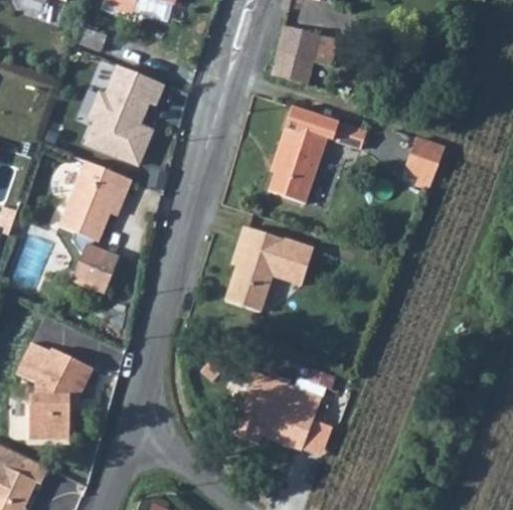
[(287,23),(282,47),(314,58),(320,34),(287,23)]
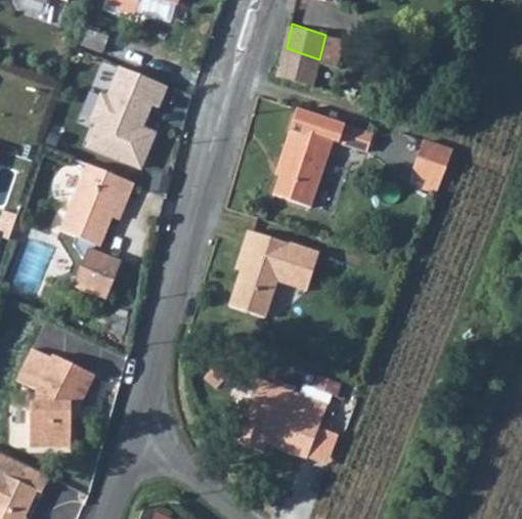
[(287,48),(281,71),(314,82),(319,59),(287,48)]
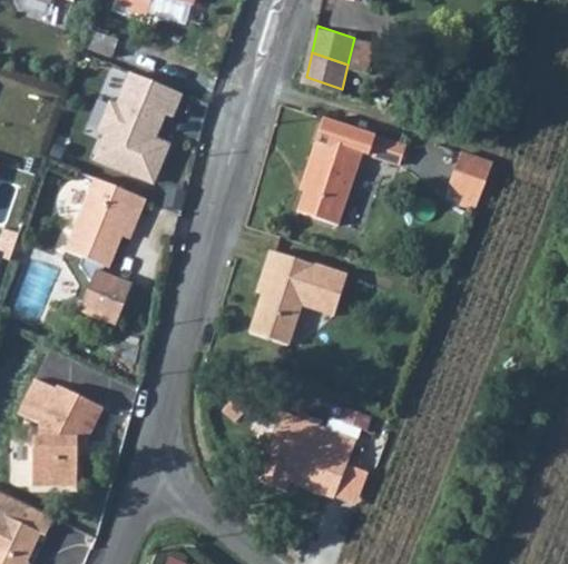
[(175,115),(184,92),(153,79),(134,72),(120,105),(114,102),(103,130),(109,132),(99,158),(156,180),(172,144),(153,136),(163,110),(175,115)]
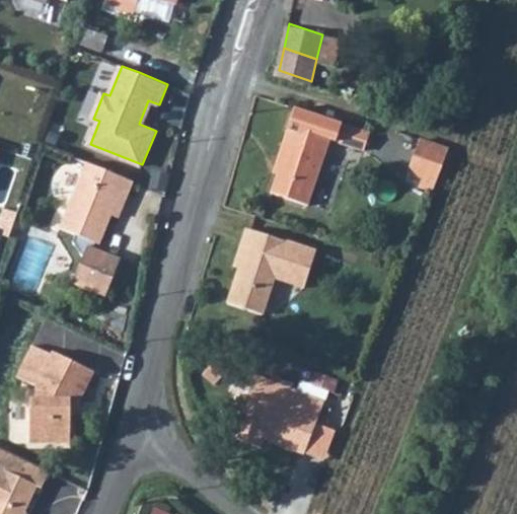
[(330,133),(336,135),(341,121),(297,104),(277,160),(279,161),(270,188),(307,201),(330,133)]
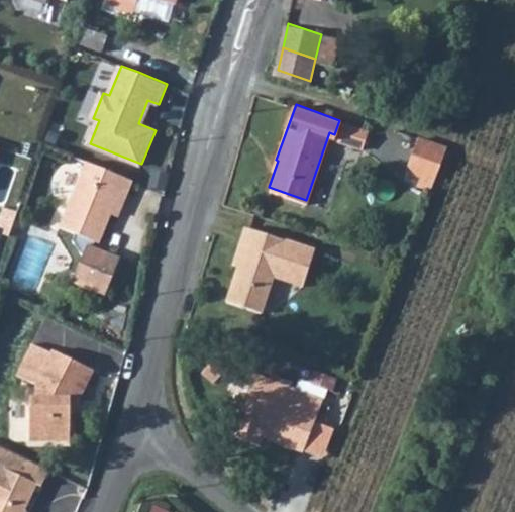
[(339,120),(334,134),(365,144),(369,129),(339,120)]
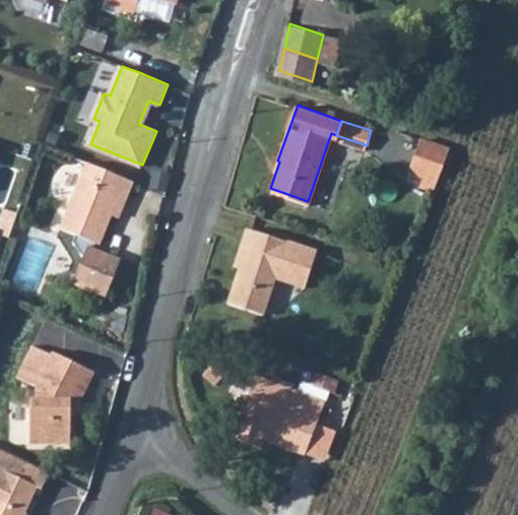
[(447,149),(419,139),(409,171),(414,184),(426,188),(434,191),(447,149)]
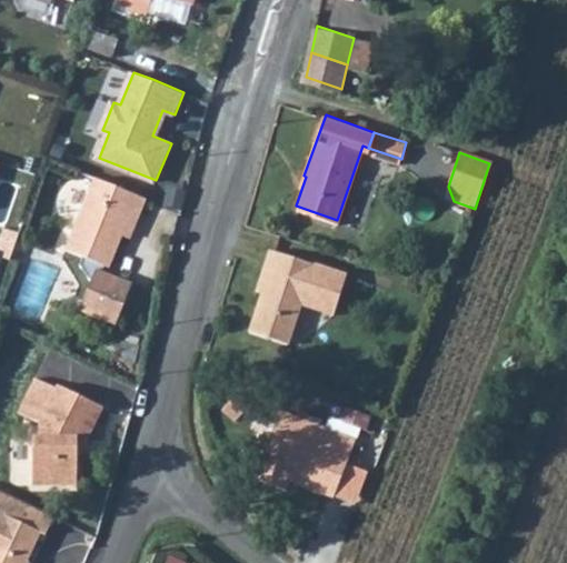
[(97,178),(68,249),(86,257),(82,263),(91,281),(79,311),(116,327),(133,285),(105,273),(107,267),(110,268),(123,234),(133,212),(140,214),(147,199),(113,184),(97,178)]
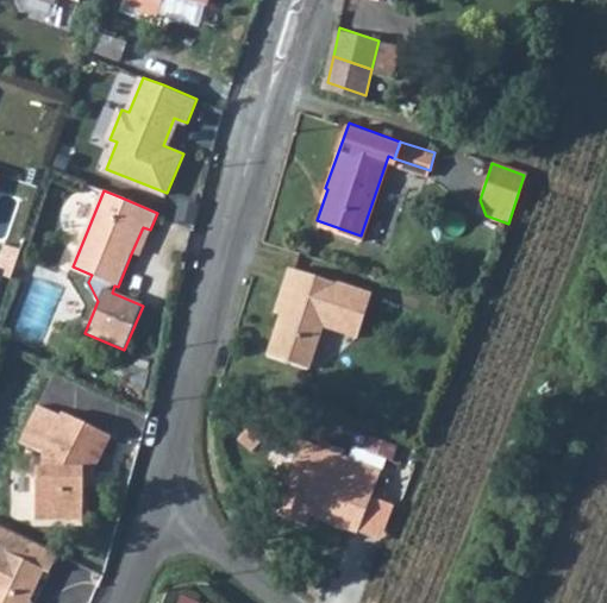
[(499,220),(495,230),(506,233),(508,224),(499,220)]
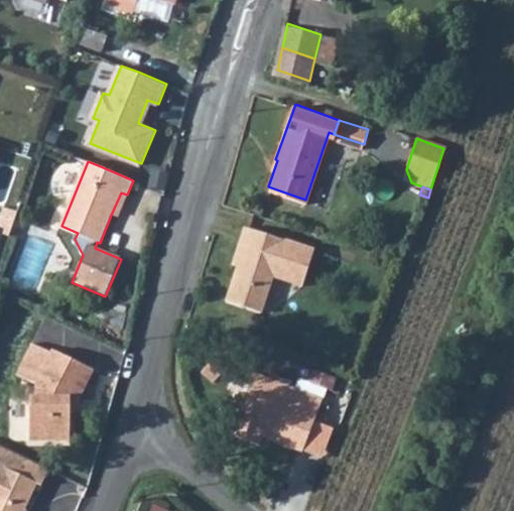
[(112,213),(118,216),(127,195),(121,193),(112,213)]
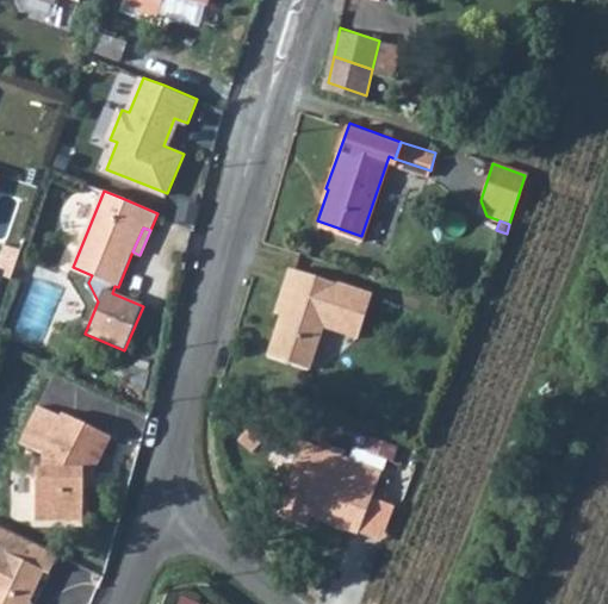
[(17,257),(22,246),(5,240),(1,251),(17,257)]
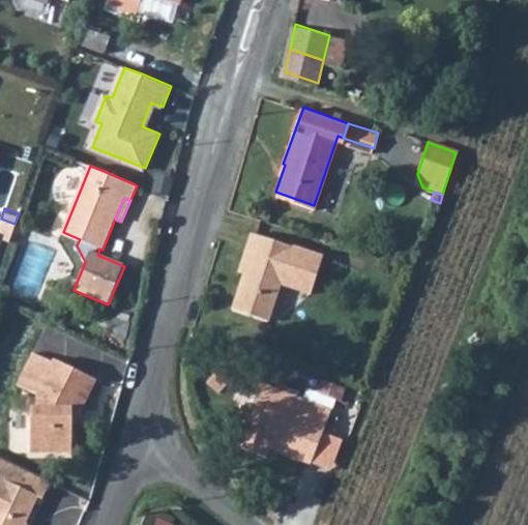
[(0,220),(0,234),(10,238),(15,224),(1,219),(0,220)]
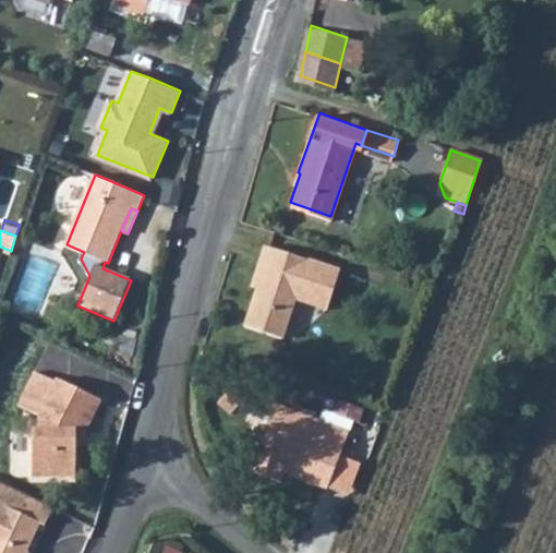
[(301,293),(317,300),(328,262),(269,240),(257,271),(265,275),(249,320),(286,334),(301,293)]
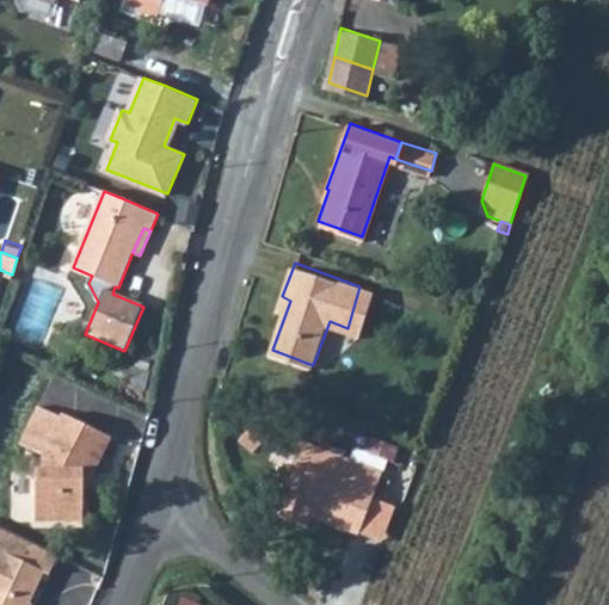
[(360,286),(348,328),(362,333),(376,294),(360,286)]
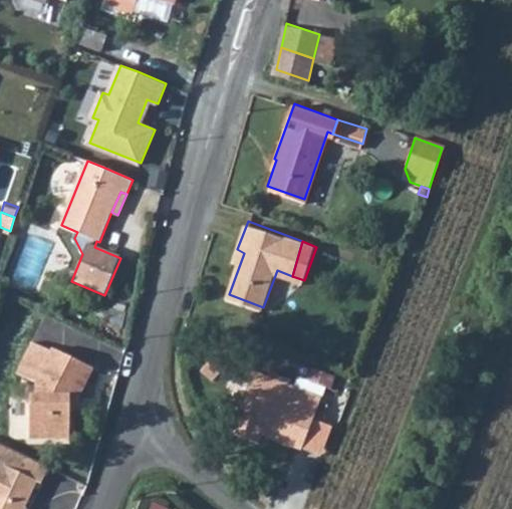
[(67,395),(78,395),(90,368),(48,346),(46,349),(29,341),(14,371),(32,380),(31,391),(26,391),(26,436),(67,437),(67,415),(67,395)]
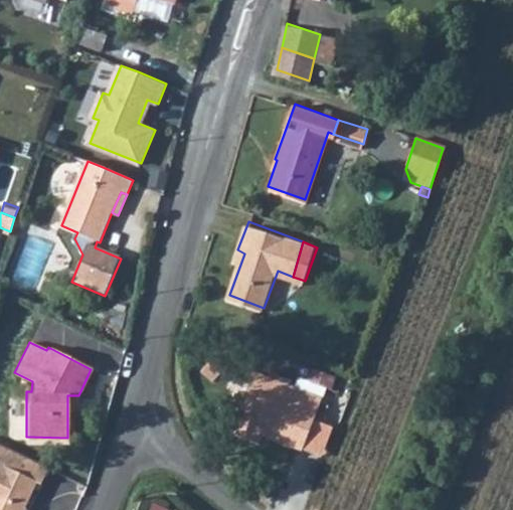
[(315,366),(313,378),(337,383),(339,370),(315,366)]
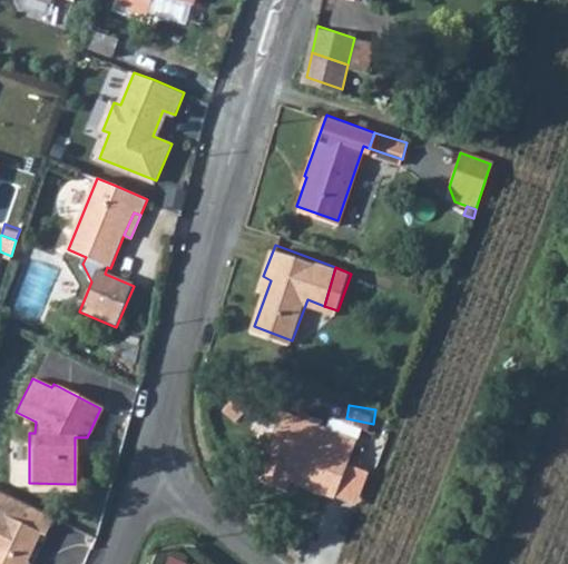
[(292,418),(267,486),(296,497),(303,486),(312,490),(310,493),(344,506),(360,464),(333,455),(339,436),(292,418)]
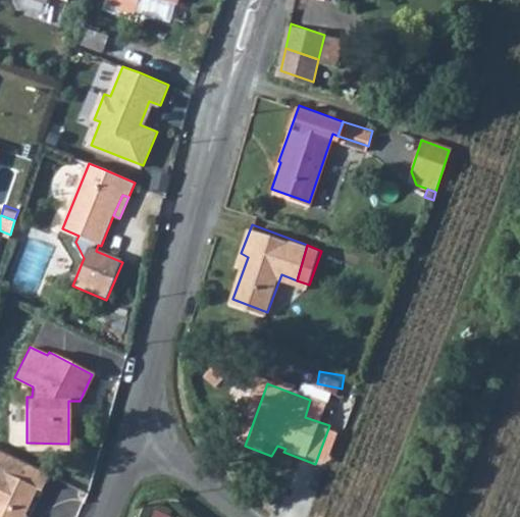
[(68,401),(68,421),(80,401),(68,401)]
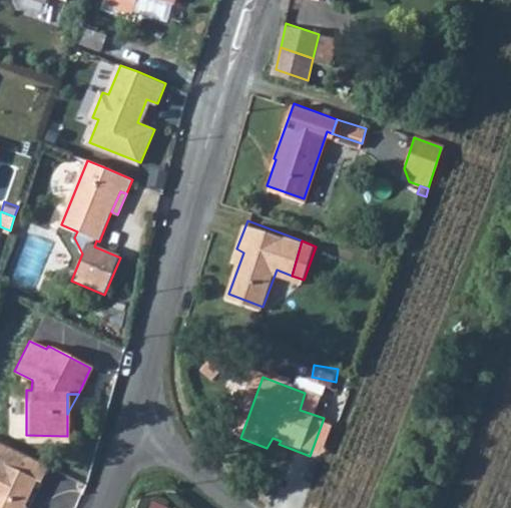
[(7,445),(0,441),(0,507),(24,507),(25,507),(23,501),(34,478),(38,481),(46,464),(7,445)]
